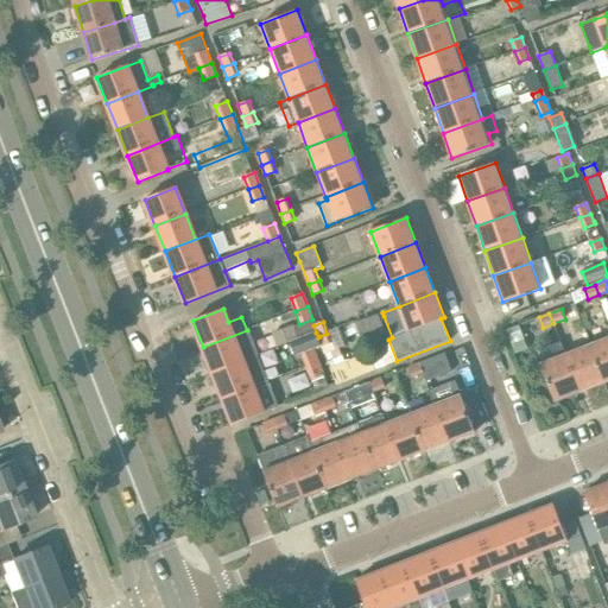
[(293,325),(272,334),(277,347),(290,342),(298,339),(293,325)]
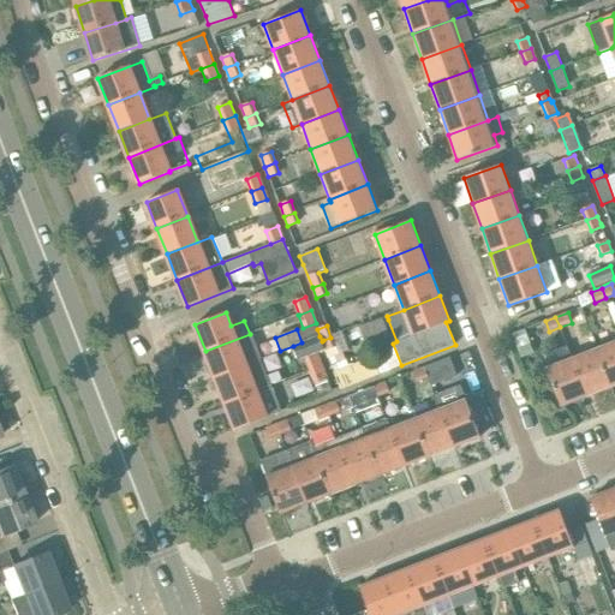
[(206,351),(215,377),(261,359),(251,333),(250,334),(206,351)]
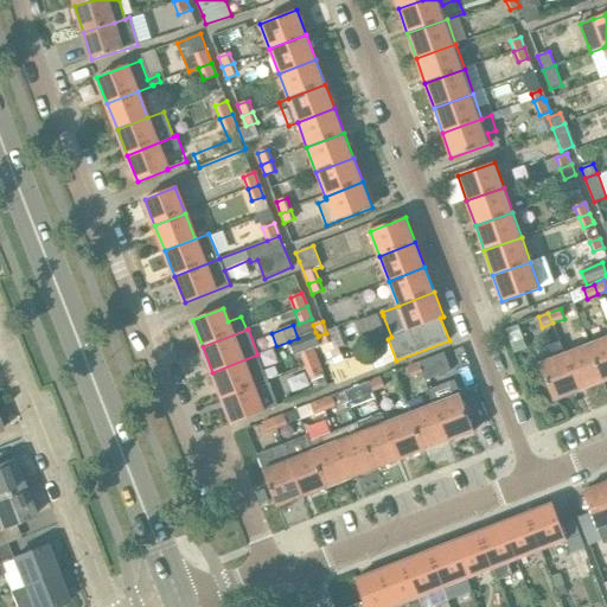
[(318,337),(315,332),(298,338),(289,342),(294,356),(300,353),(305,365),(317,360),(312,349),(320,345),(318,337)]
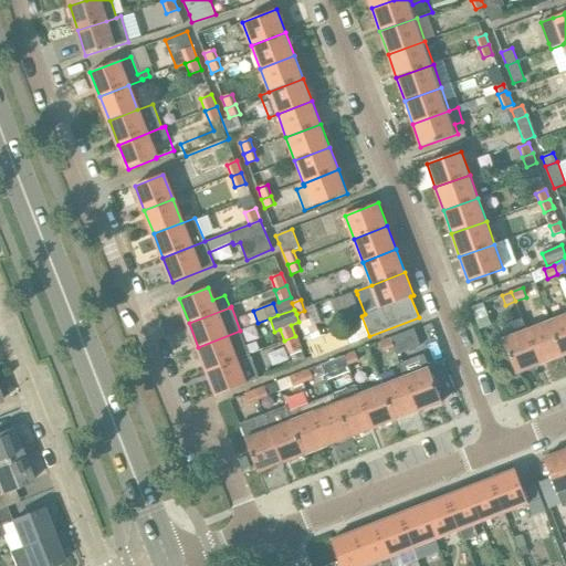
[(299,322),(300,323),(301,322),(308,320),(304,311),(297,313),(296,314),(299,322)]
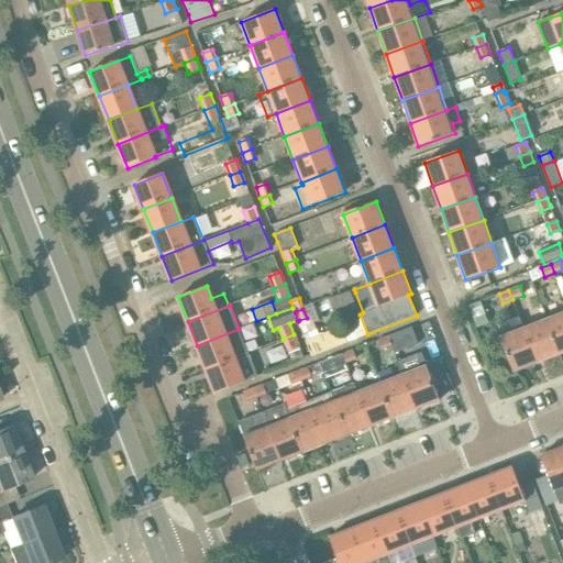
[(562,352),(562,312),(547,320),(560,354),(562,352)]
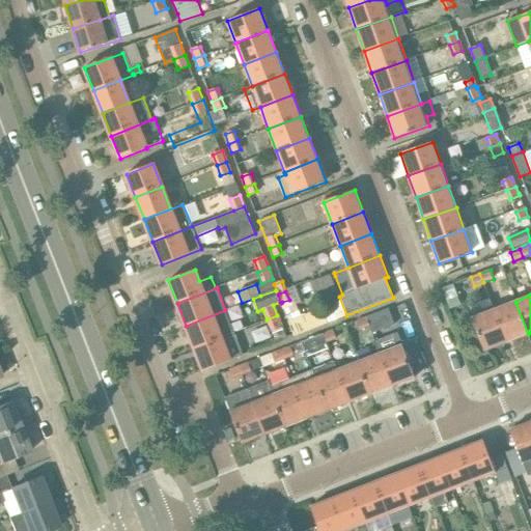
[(472,318),(484,351),(506,342),(494,310),(490,300),(476,305),(480,314),(472,318)]
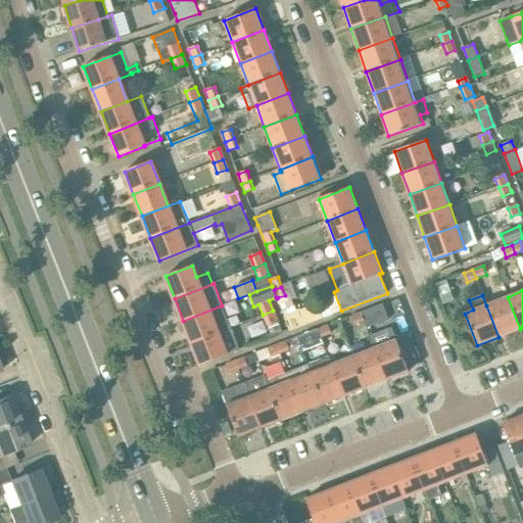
[(508,297),(486,305),(498,337),(520,329),(508,297)]
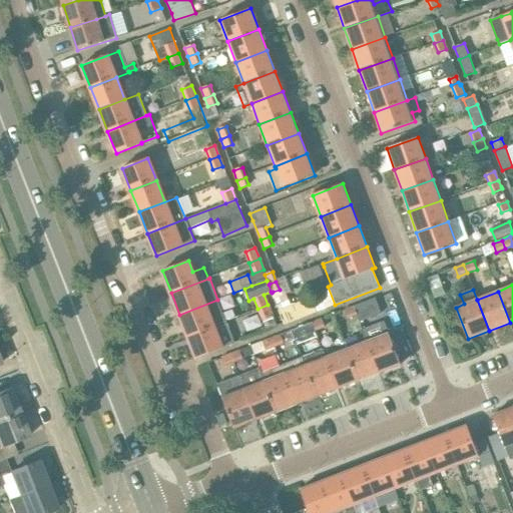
[(312,298),(279,311),(285,325),(318,312),(312,298)]
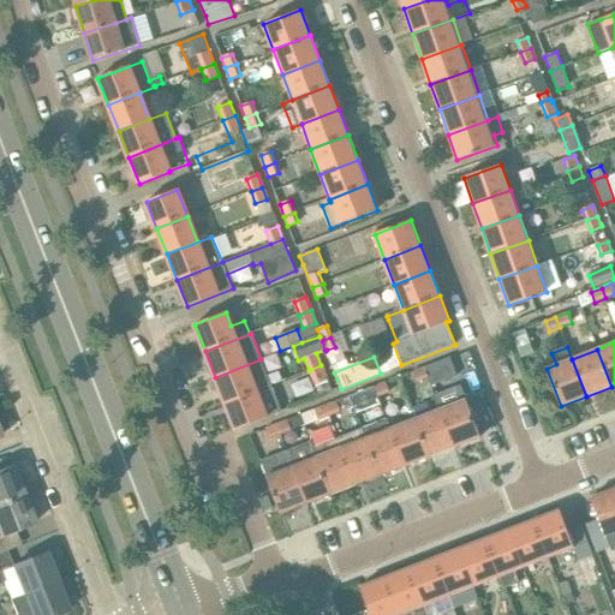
[(449,357),(423,368),(430,386),(457,376),(449,357)]
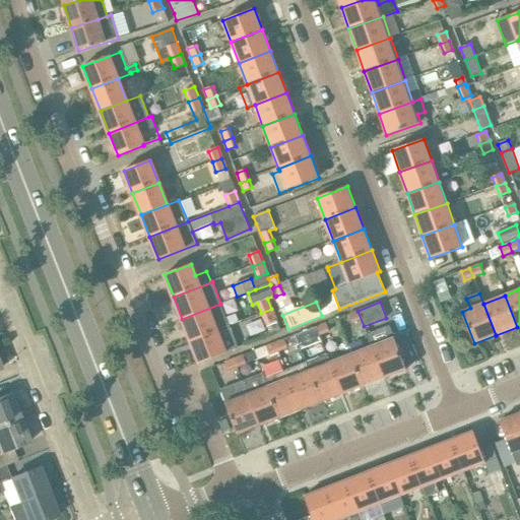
[(182,319),(191,340),(230,326),(220,304),(182,319)]
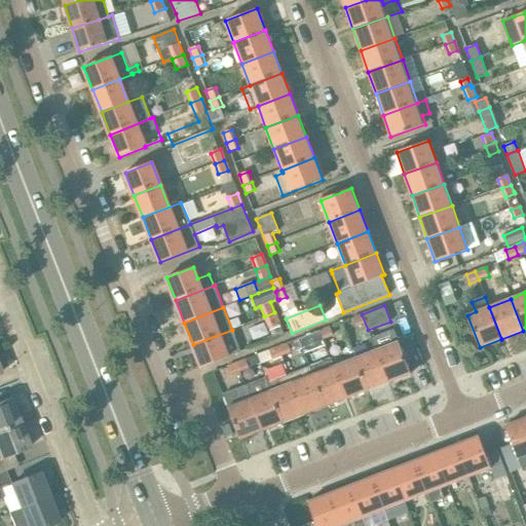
[(274,312),(264,316),(268,328),(279,324),(274,312)]
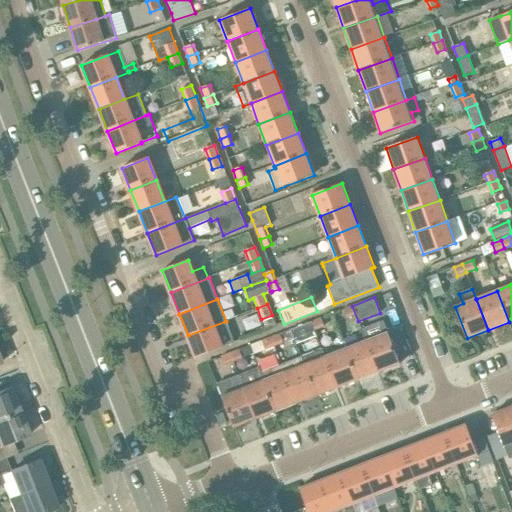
[(349,324),(358,321),(352,306),(344,309),(349,324)]
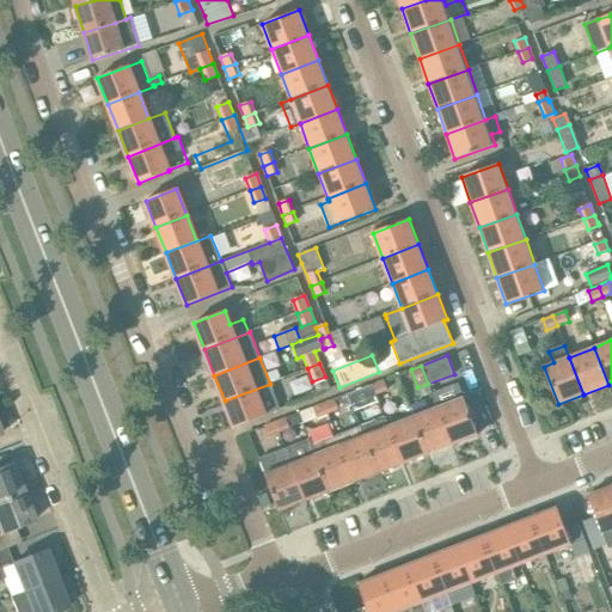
[(384,380),(372,385),(377,396),(387,391),(384,380)]
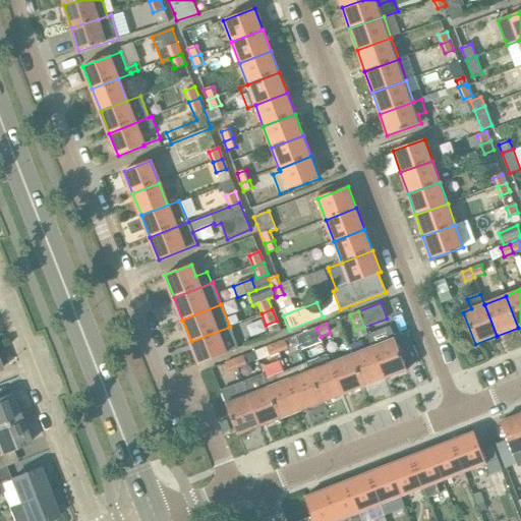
[(238,349),(230,327),(191,341),(199,363),(238,349)]
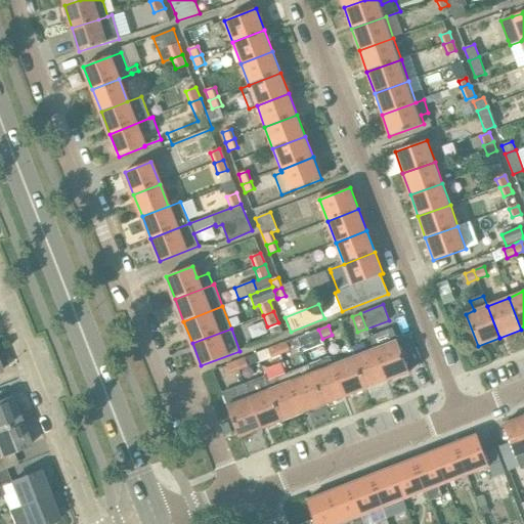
[(370,337),(387,381),(409,373),(392,329),(370,337)]
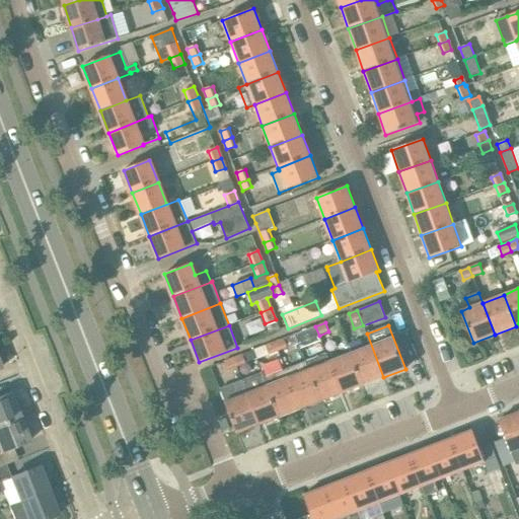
[(319,336),(315,326),(307,329),(311,339),(319,336)]
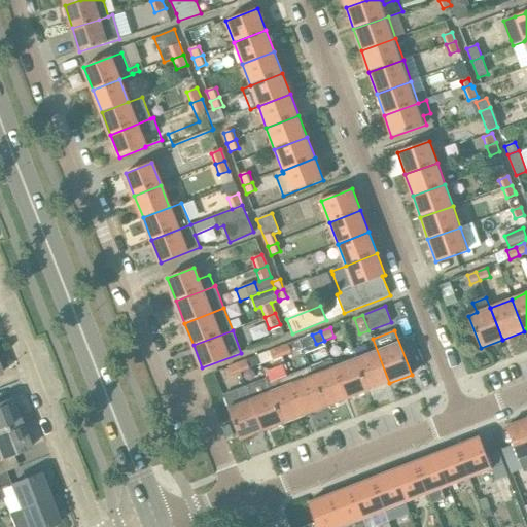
[(351,348),(367,391),(389,383),(373,339),(351,348)]
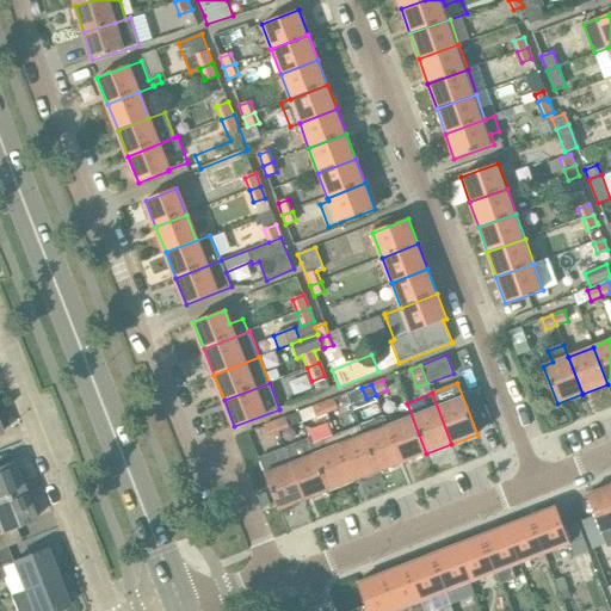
[(323,402),(328,414),(339,409),(334,399),(323,402)]
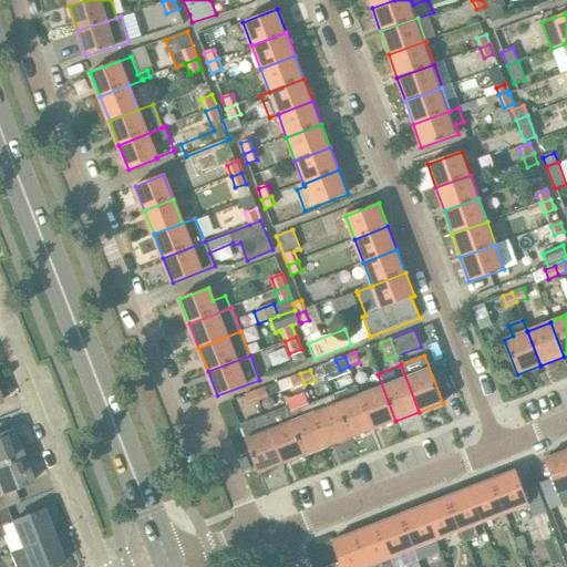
[(300,373),(290,378),(295,388),(305,384),(300,373)]
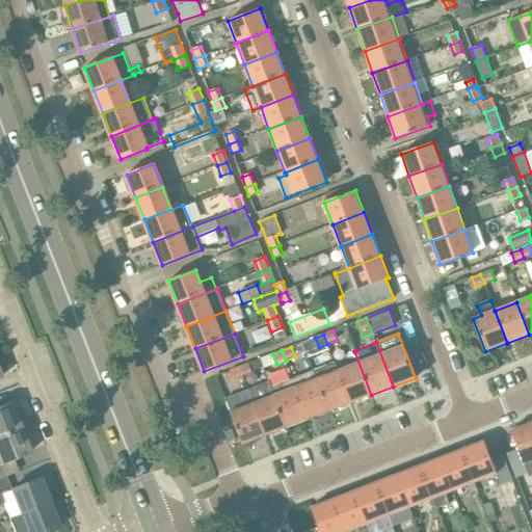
[(358,363),(338,370),(350,403),(371,395),(354,351),(353,351),(358,363)]
